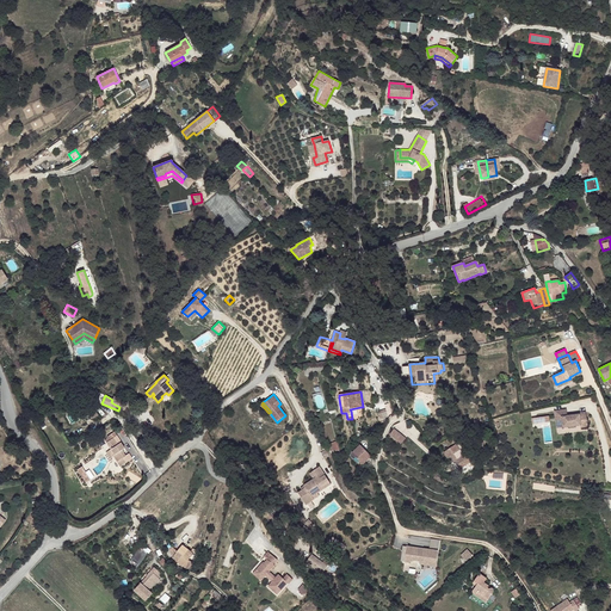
[(386,405),(387,408),(378,411),(381,419),(393,415),(389,403),(386,405)]
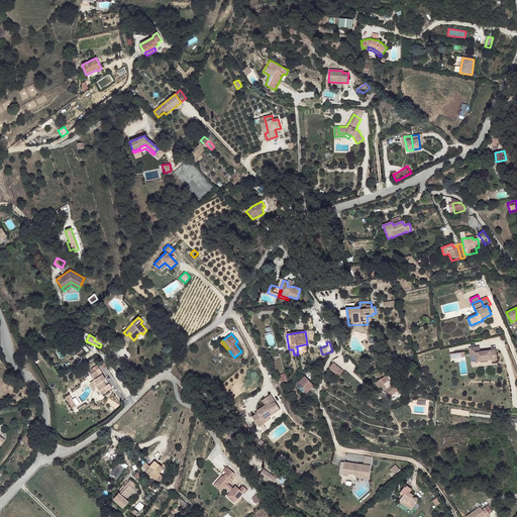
[(83,352),(78,342),(72,344),(77,354),(83,352)]
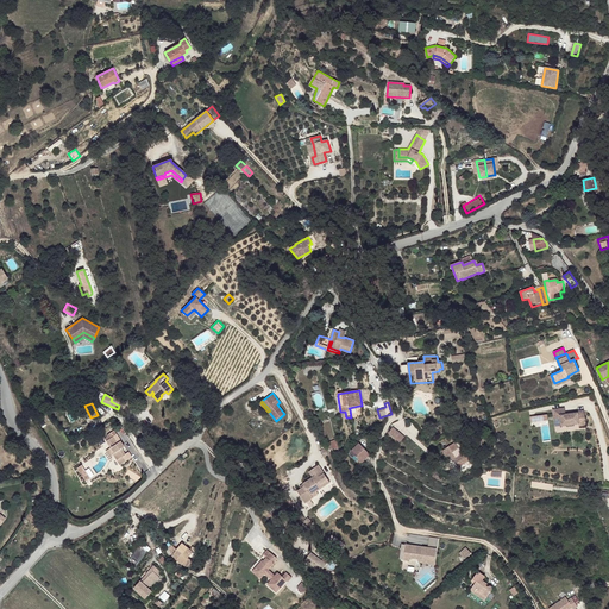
[(579,421),(585,420),(584,410),(571,412),(571,414),(565,414),(565,408),(553,409),(554,419),(560,419),(562,426),(579,424),(579,421)]
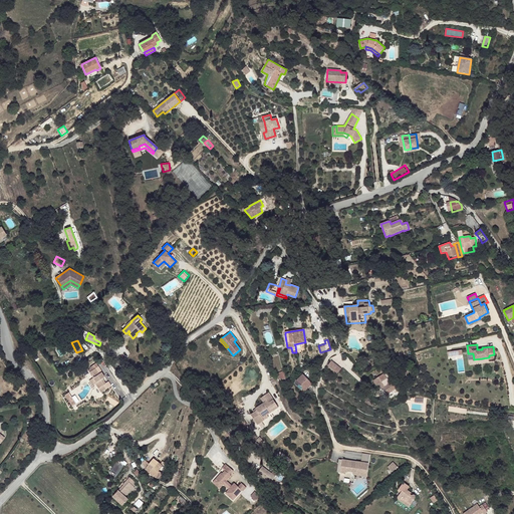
[(337,365),(331,360),(327,365),(333,370),(337,365)]
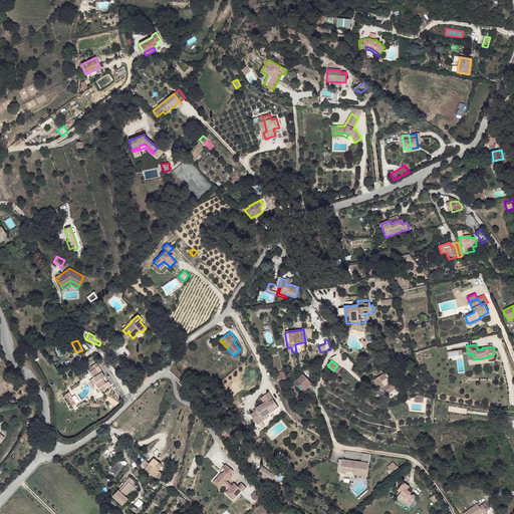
[(337,373),(341,368),(337,365),(333,370),(337,373)]
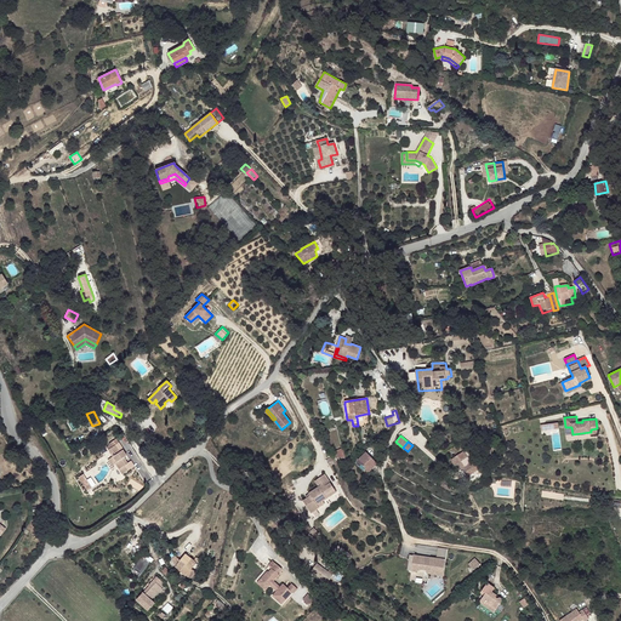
[(125,460),(124,457),(126,455),(123,450),(124,449),(119,443),(110,448),(115,455),(113,456),(117,462),(115,462),(114,462),(115,465),(123,474),(135,466),(131,461),(127,463),(125,460)]
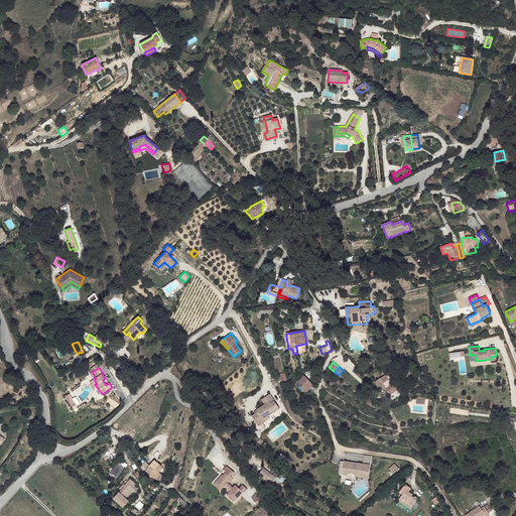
[(414,376),(413,375),(410,371),(406,374),(405,374),(409,380),(414,376)]
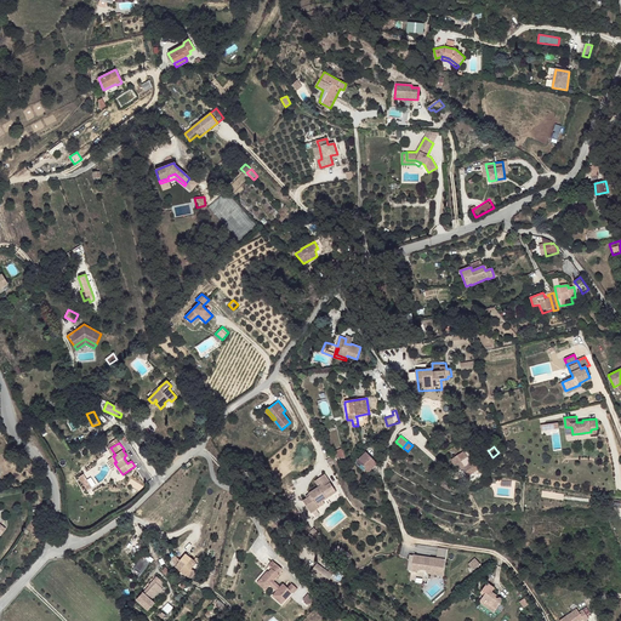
[(472,461),(469,456),(467,457),(463,451),(451,460),(456,466),(459,463),(467,477),(479,468),(474,460),(472,461)]
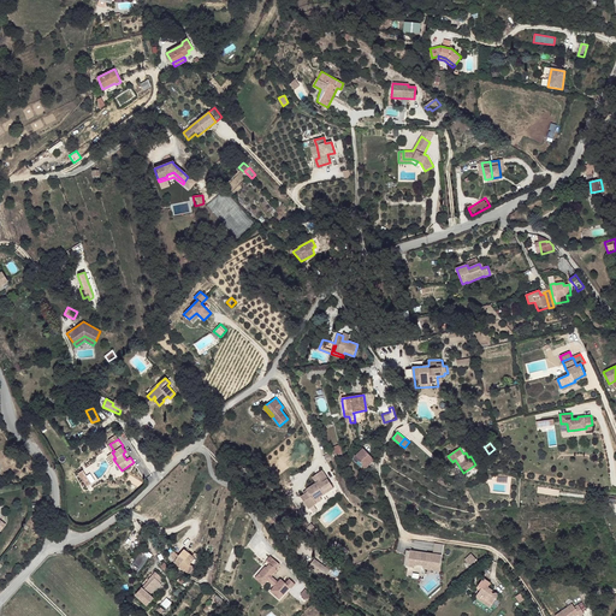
[(374,460),(363,449),(355,457),(366,468),(374,460)]
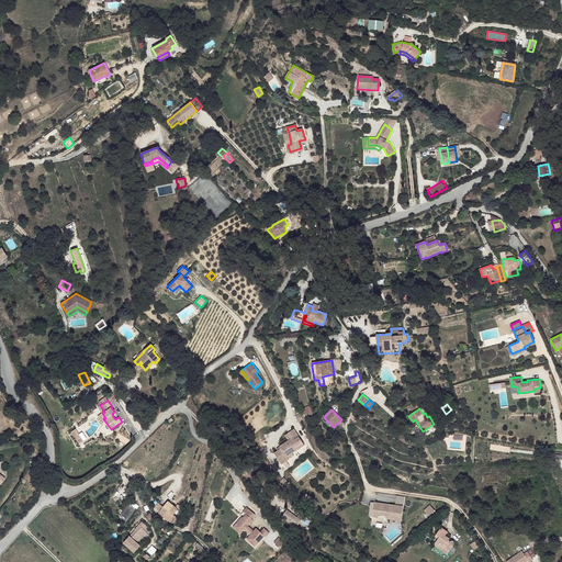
[(292,453),(304,445),(293,429),(288,434),(290,438),(291,439),(280,447),(281,449),(274,453),(281,464),(289,459),(287,457),(292,453)]
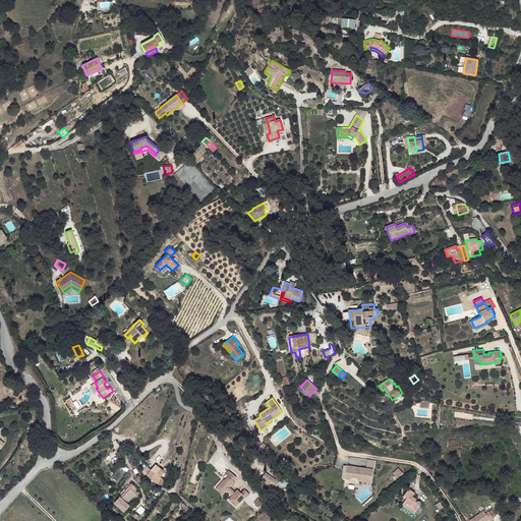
[(77,409),(72,402),(69,405),(73,411),(77,409)]
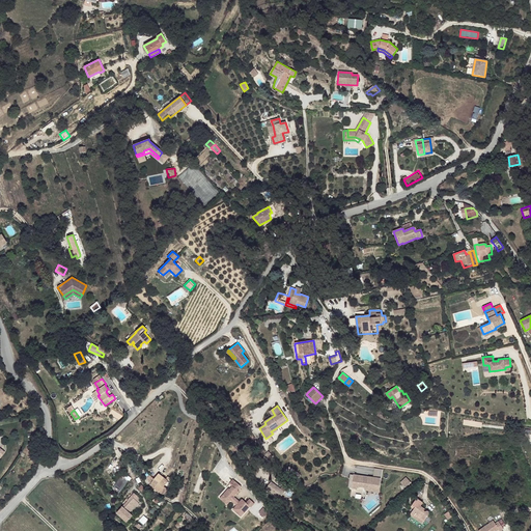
[(245,450),(239,443),(235,446),(242,453),(245,450)]
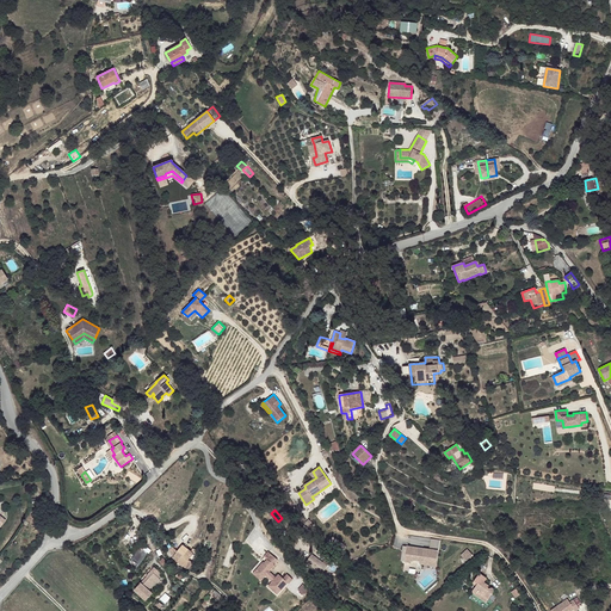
[(430,549),(438,550),(439,541),(431,539),(430,549)]
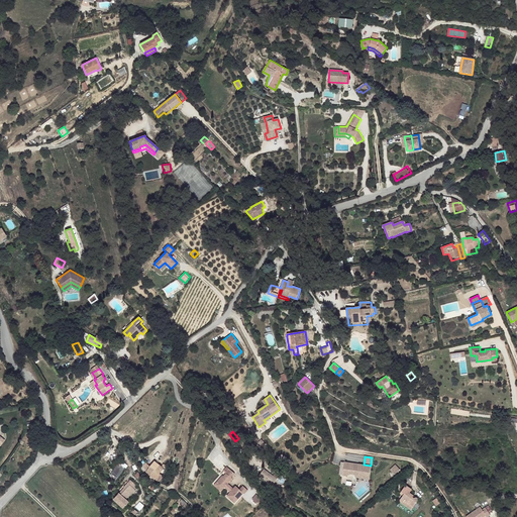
[(164,469),(154,461),(150,467),(154,470),(160,474),(164,469)]
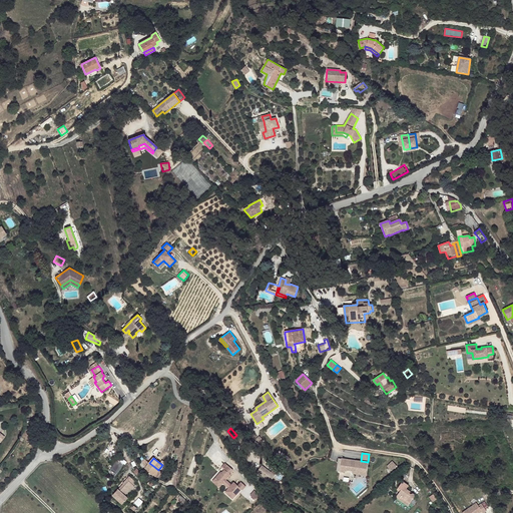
[(116,474),(124,464),(117,459),(110,470),(116,474)]
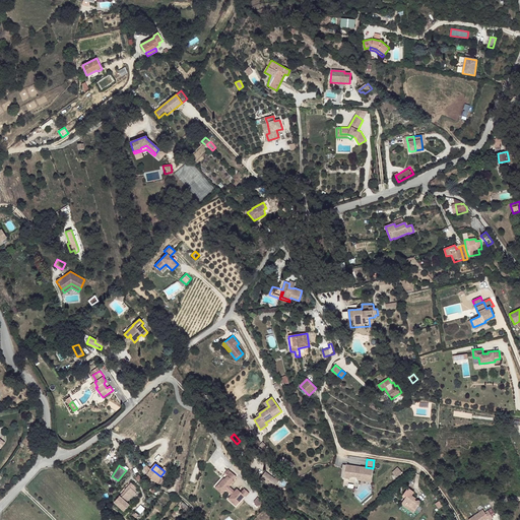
[(155,472),(151,469),(147,465),(144,467),(147,474),(151,477),(155,472)]
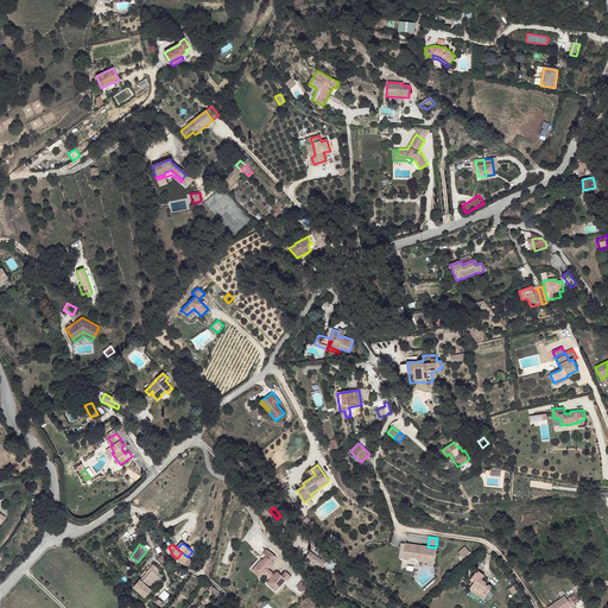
[(434,563),(436,548),(405,544),(403,559),(434,563)]
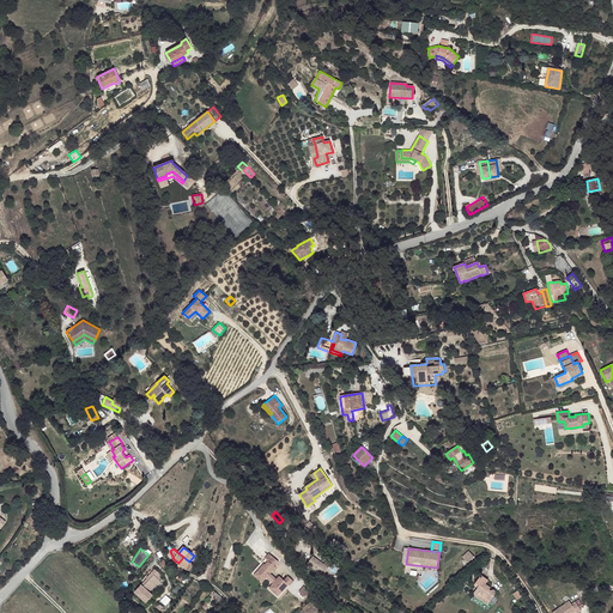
[(467,563),(474,557),(468,551),(462,557),(467,563)]
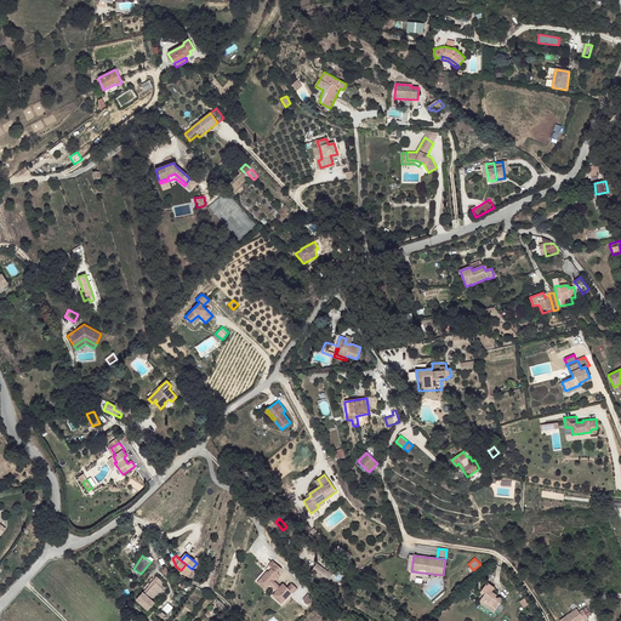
[(278,585),(284,579),(283,577),(286,573),(273,560),(268,567),(272,569),(269,573),(267,571),(260,580),(268,587),(269,585),(277,592),(273,596),(281,604),(292,592),(294,593),(295,592),(292,590),(291,591),(288,587),(285,591),(278,585)]
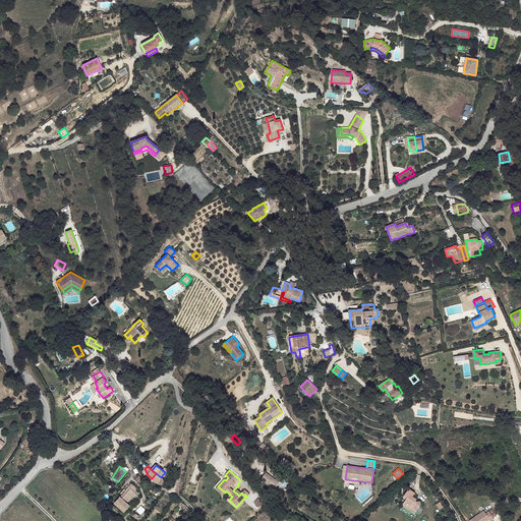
[(157,482),(161,477),(156,473),(152,478),(157,482)]
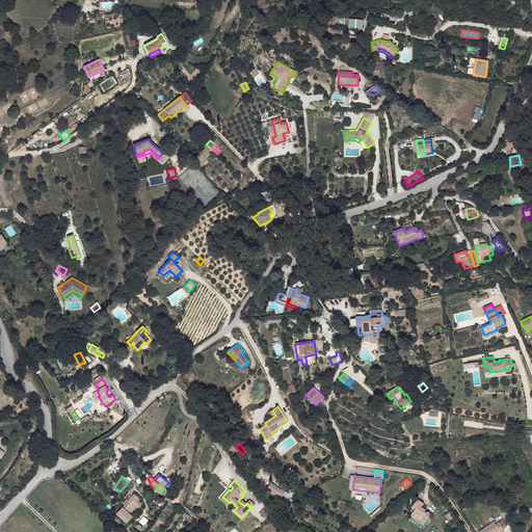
[(285,494),(271,483),(267,488),(281,499),(285,494)]
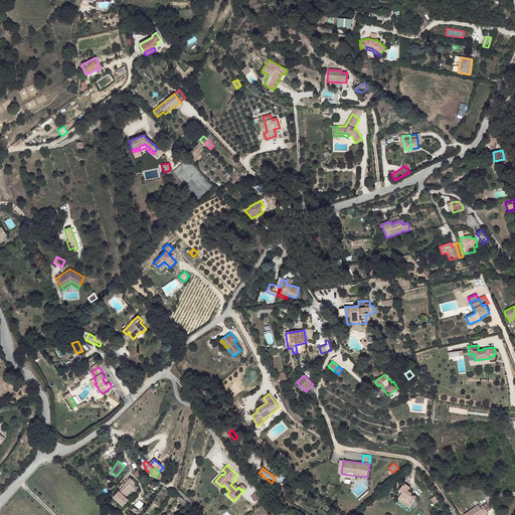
[(134,487),(137,484),(130,478),(124,485),(124,486),(122,488),(119,491),(126,497),(130,492),(130,491),(134,487)]
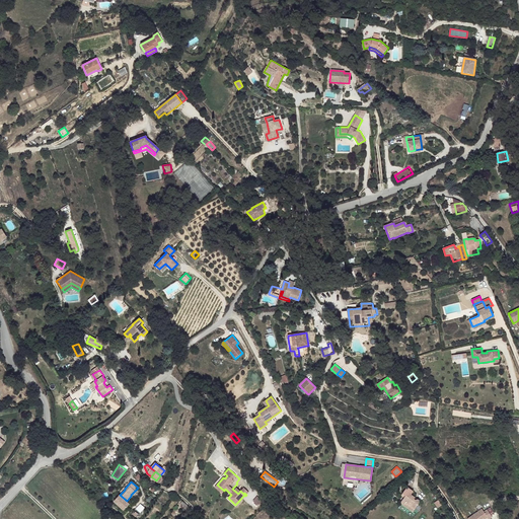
[(224,491),(217,485),(215,487),(222,494),(224,491)]
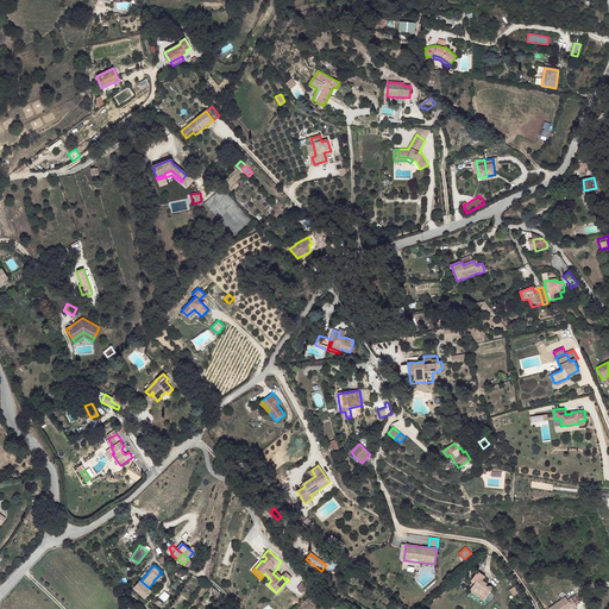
[(483,581),(485,577),(478,571),(471,581),(475,583),(475,584),(470,590),(475,592),(476,590),(487,597),(491,590),(493,589),(491,588),(491,586),(490,586),(489,585),(489,586),(488,586),(485,585),(487,584),(483,581)]
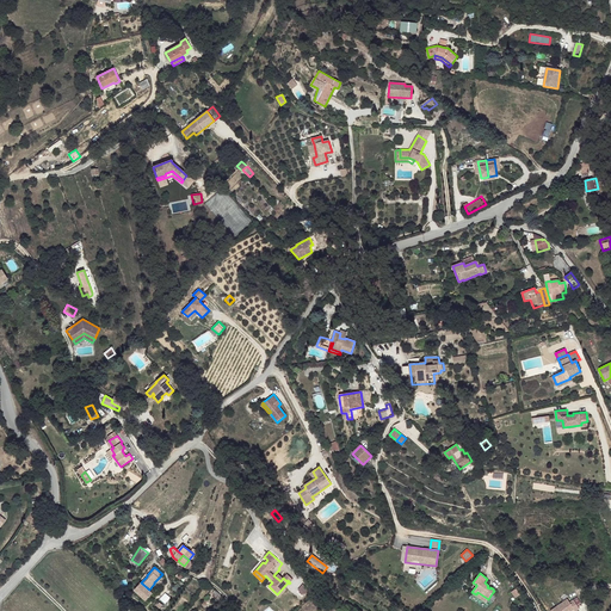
[(303,596),(309,590),(303,585),(297,590),(303,596)]
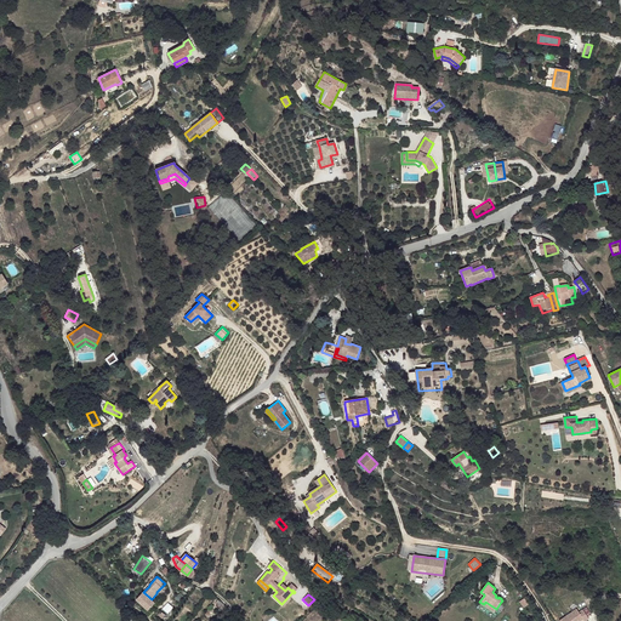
[(496,609),(485,602),(484,604),(479,602),(479,603),(494,613),(496,609)]
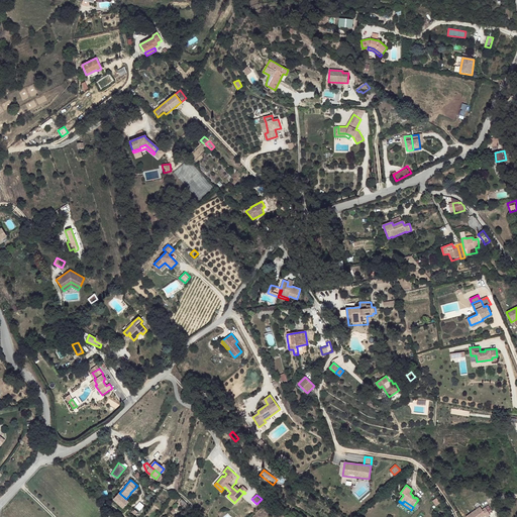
[(487,516),(491,515),(486,508),(483,510),(481,507),(466,516),(484,516),(486,516),(487,516)]
